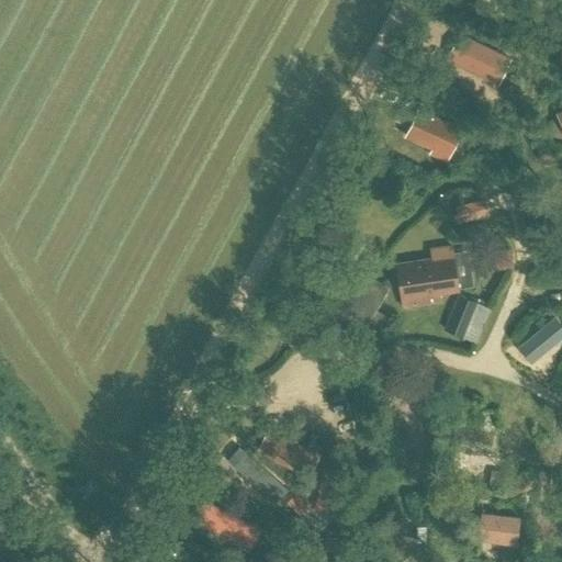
[(497,85),(509,59),(464,37),(452,63),(497,85)]
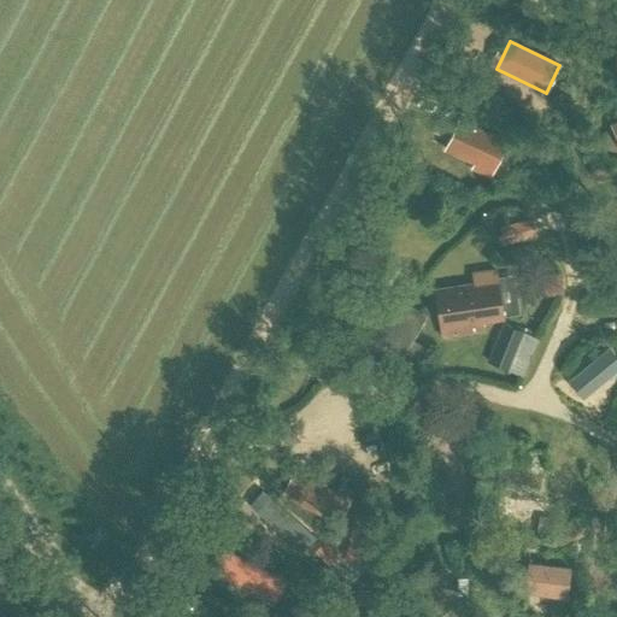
[(491,180),(506,146),(475,130),(477,125),(459,117),(444,152),(474,165),(470,171),(491,180)]
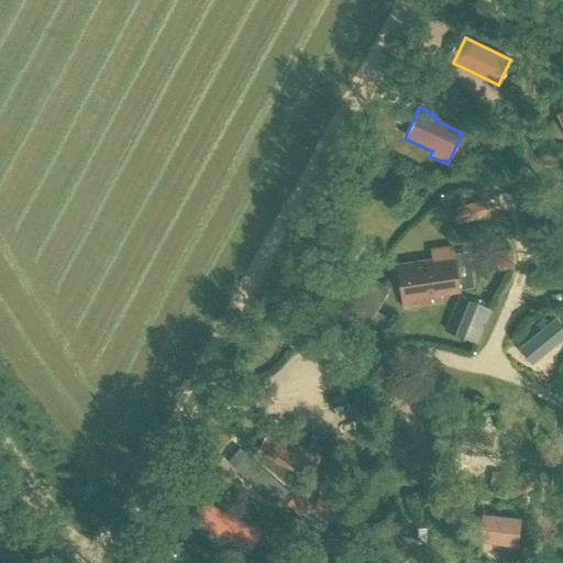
[(404,309),(442,304),(441,295),(459,291),(452,247),(431,250),(432,260),(397,265),(404,309)]
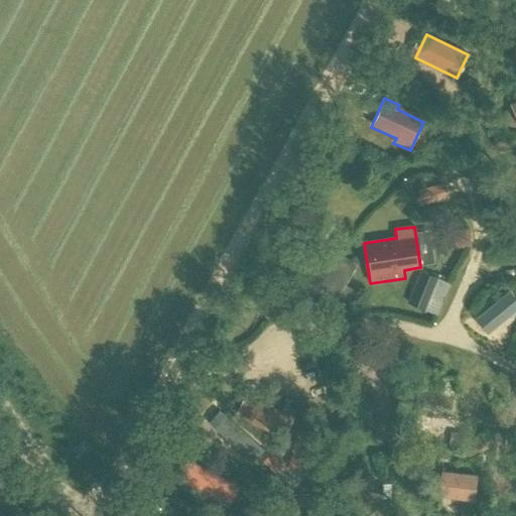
[(454,249),(472,247),(470,229),(452,231),(454,249)]
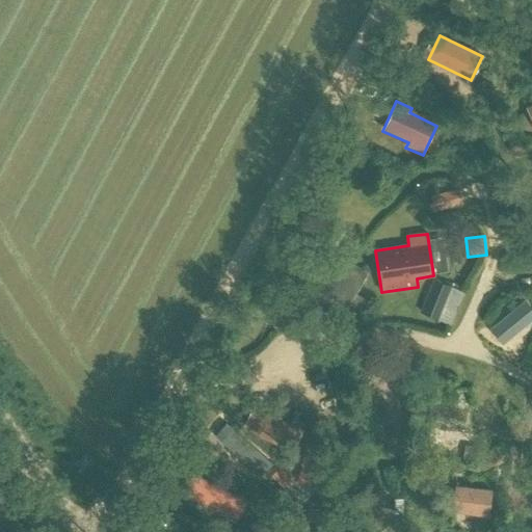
[(452,324),(464,293),(433,281),(421,312),(452,324)]
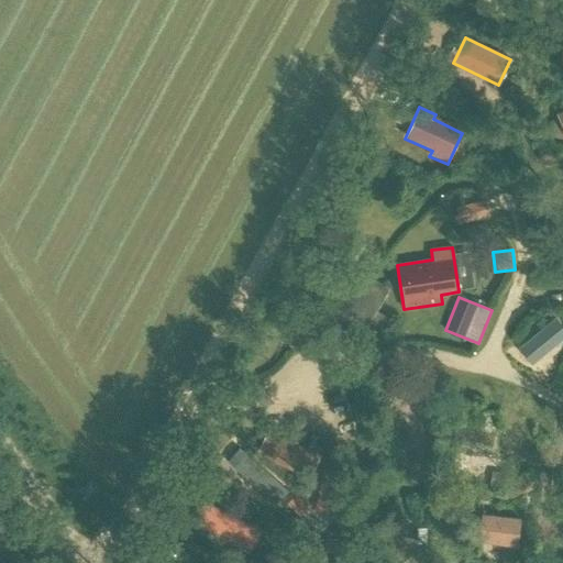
[(517,344),(522,359),(562,343),(562,335),(560,328),(517,344)]
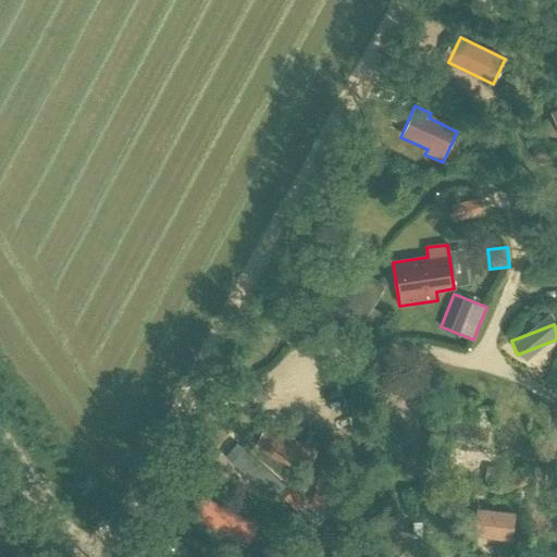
[(232,471),(272,490),(281,472),(240,454),(232,471)]
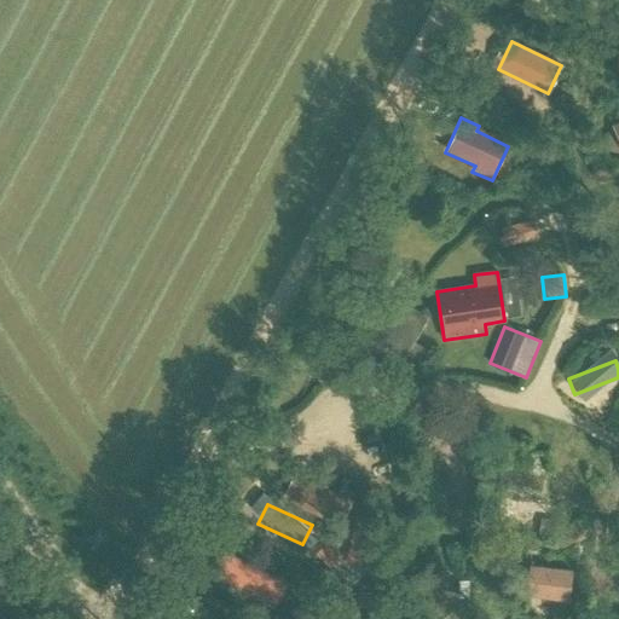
[(377,518),(354,513),(345,560),(368,565),(377,518)]
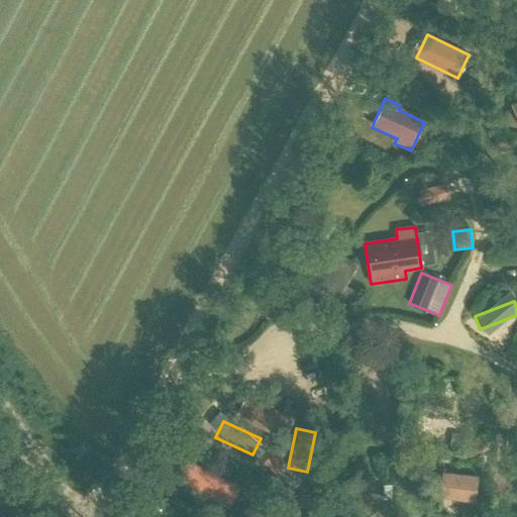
[(249,463),(253,454),(237,448),(234,457),(249,463)]
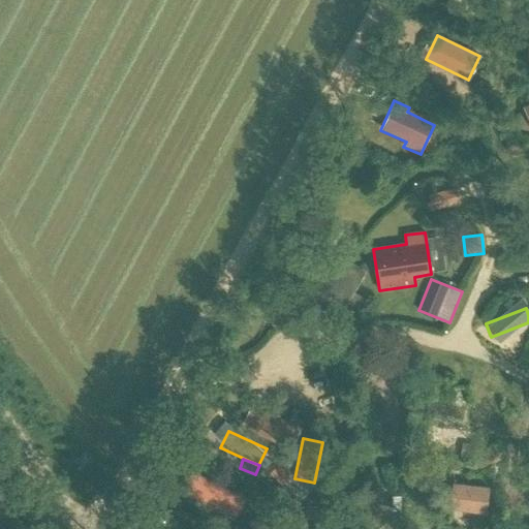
[(191,467),(182,485),(235,514),(244,496),(191,467)]
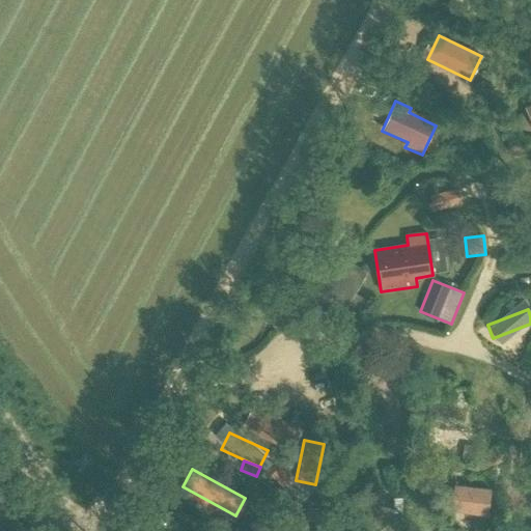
[(368,480),(357,486),(378,522),(389,514),(368,480)]
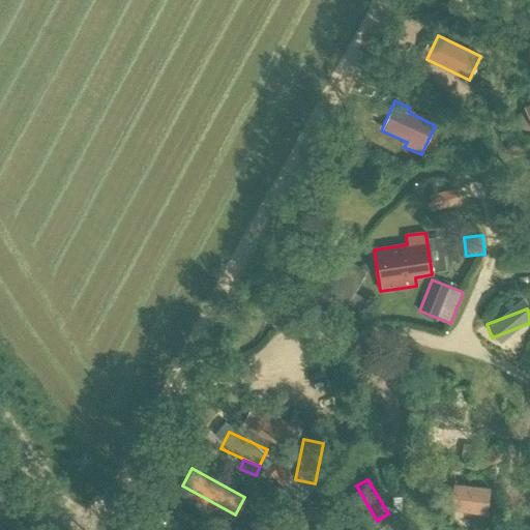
[(487,517),(491,489),(454,483),(451,511),(487,517)]
